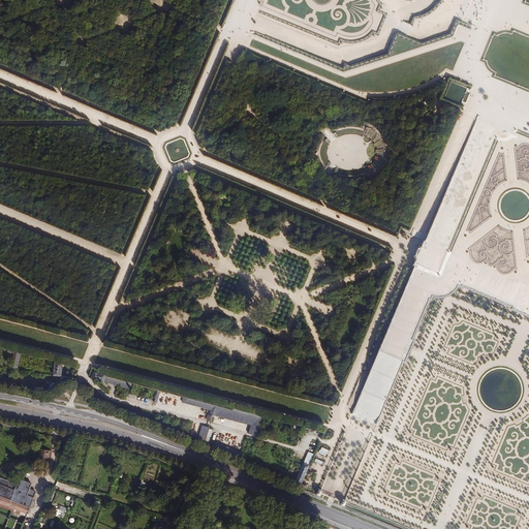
[(503,31),(501,32),(499,33),(496,34),(494,33),(492,32),(491,35),(483,57),(481,60),(483,61),(485,62),(486,65),(488,67),(489,69),(491,71),(494,72),(493,74),(492,76),(494,76),(515,85),(518,87),(528,91),(528,35),(514,30),(511,29),(511,31),(510,32),(506,31),(503,31)]
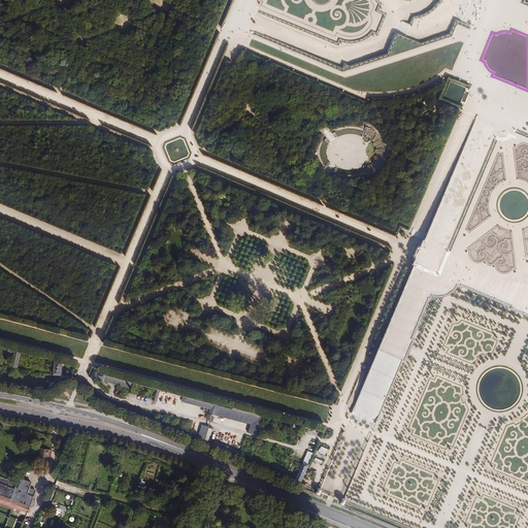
[(527,288),(450,256),(443,269),(441,275),(440,275),(438,275),(438,276),(416,267),(353,415),(363,419),(375,424),(376,423),(402,360),(404,361),(414,338),(411,337),(428,297),(430,298),(431,295),(435,296),(438,296),(442,295),(446,294),(449,293),(452,292),(454,289),(456,287),(457,284),(461,286),(462,284),(513,304),(512,307),(527,315),(527,288)]
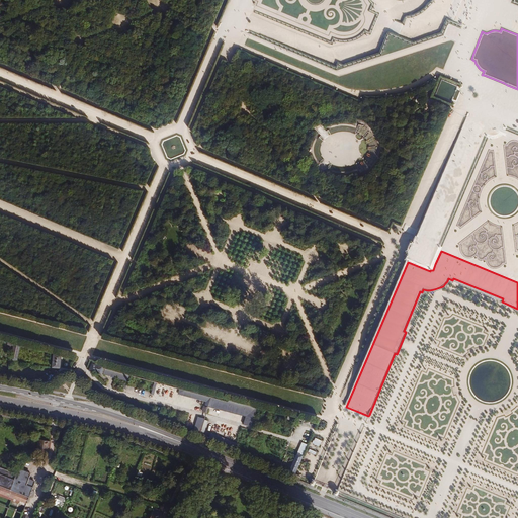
[(19,344),(12,343),(11,346),(8,361),(15,362),(19,344)]
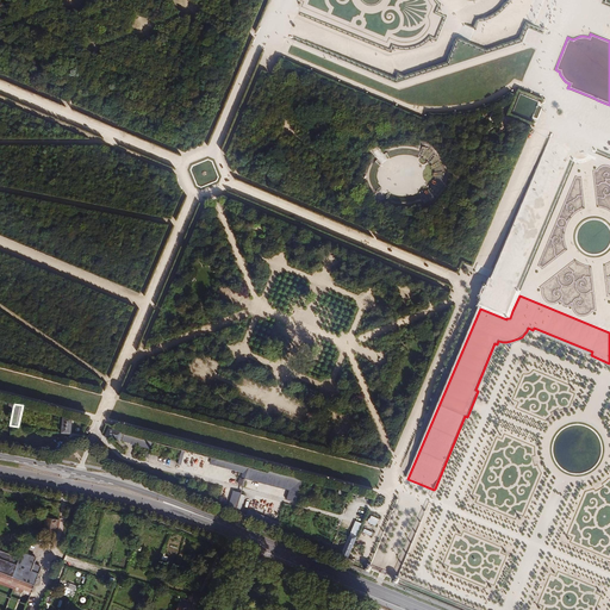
[(72,418),(62,417),(61,434),(70,435),(72,418)]
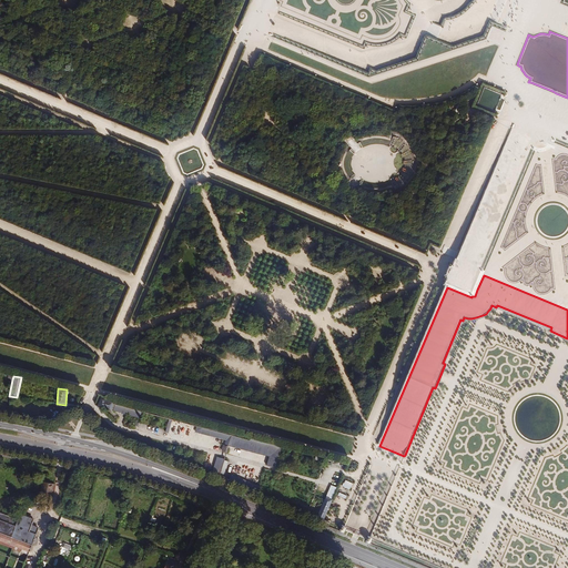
[(101,396),(99,405),(108,407),(110,399),(101,396)]
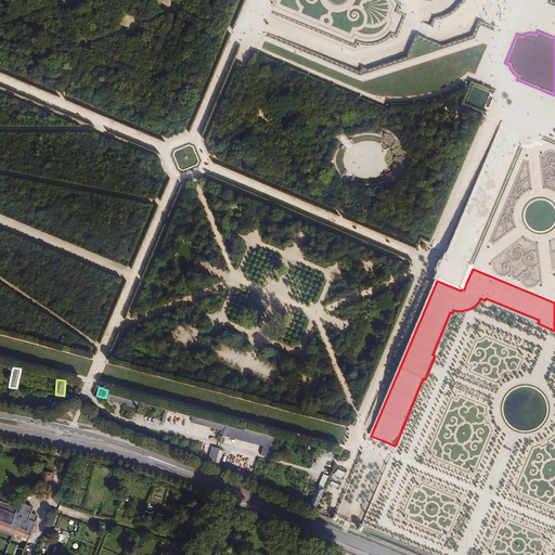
[(243,430),(226,425),(222,436),(262,447),(260,455),(268,457),(273,437),(244,428),(243,430)]
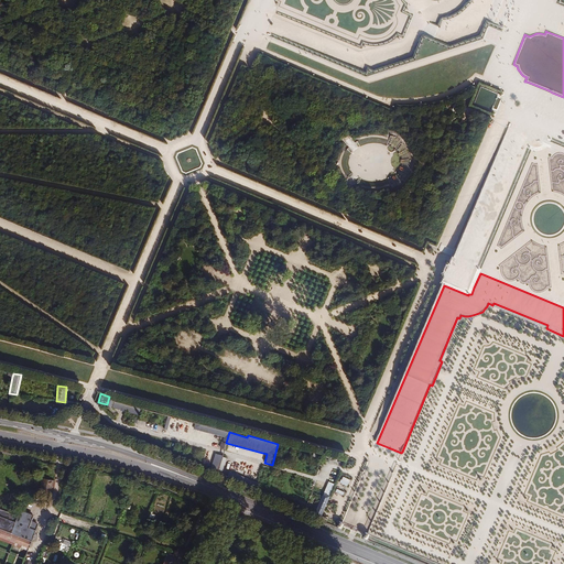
[(207,469),(214,473),(219,455),(220,453),(214,449),(207,469)]
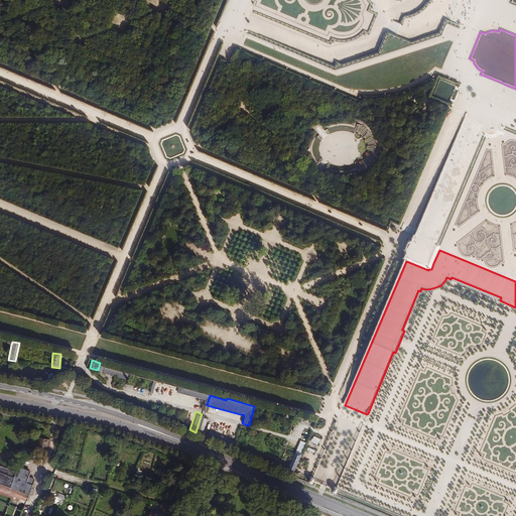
[(201,416),(196,432),(201,434),(206,418),(201,416)]
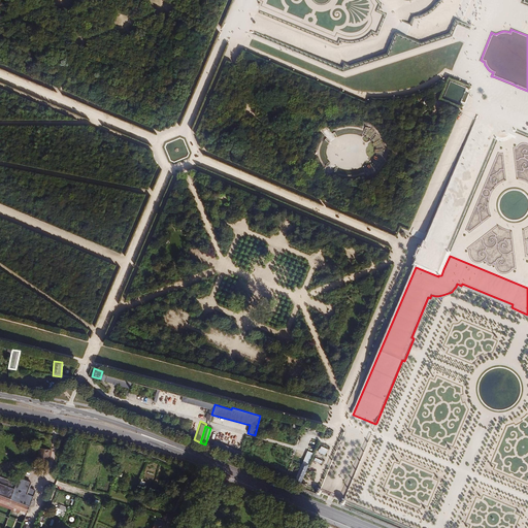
[(48,440),(39,438),(37,444),(46,449),(48,440)]
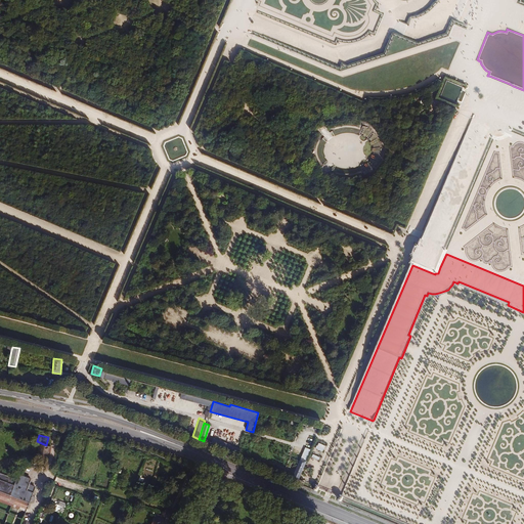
[(210,444),(222,449),(224,442),(213,437),(210,444)]
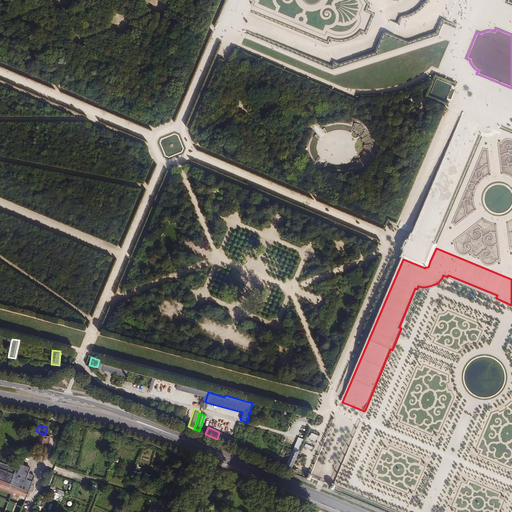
[(229,444),(232,437),(219,432),(217,439),(229,444)]
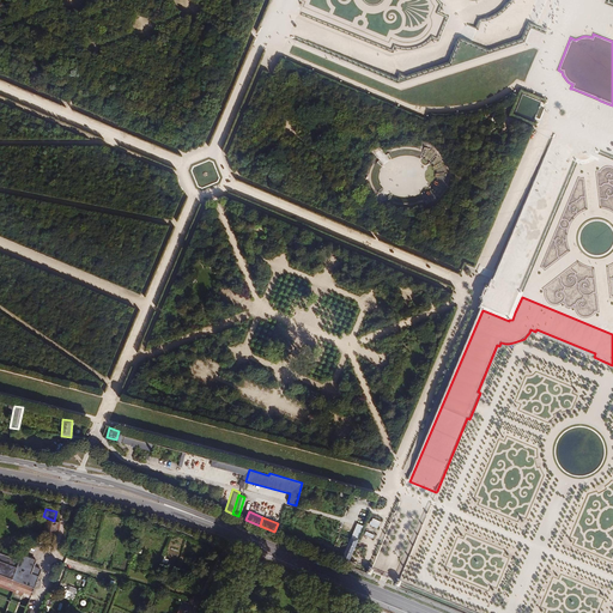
[(374,517),(370,525),(378,528),(382,521),(374,517)]
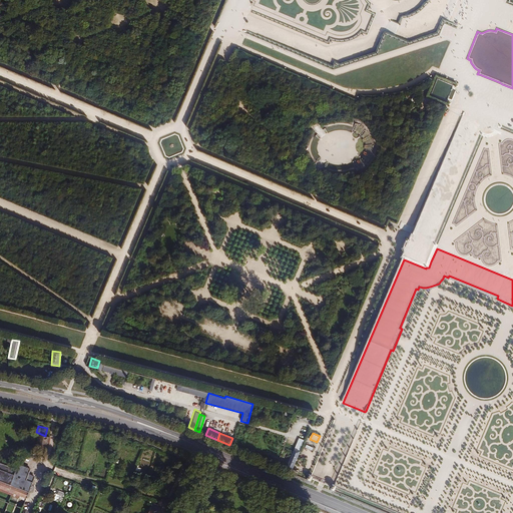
[(303,440),(298,438),(285,468),(291,470),(303,440)]
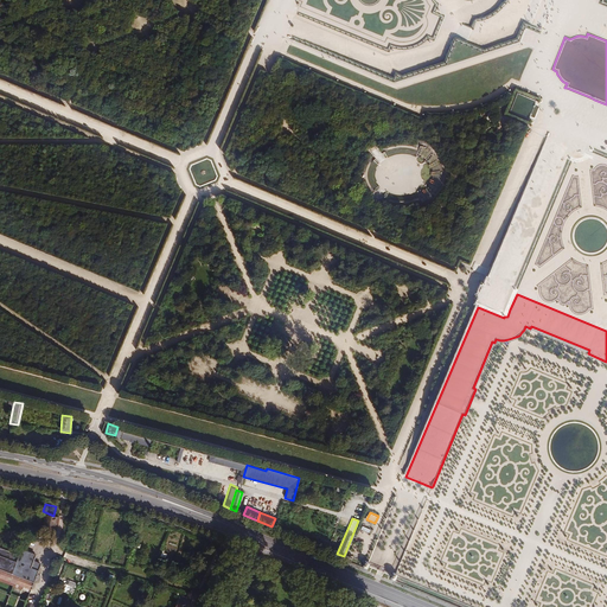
[(0,557),(34,572),(40,556),(37,554),(38,549),(27,545),(26,549),(0,538),(0,557)]
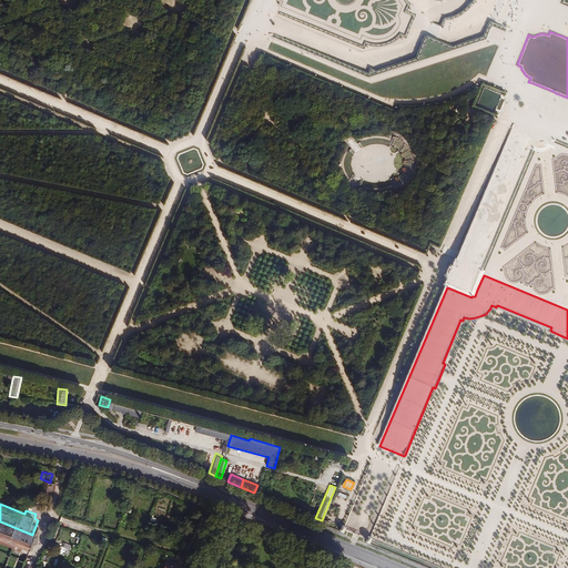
[(61,554),(69,556),(72,545),(64,543),(61,554)]
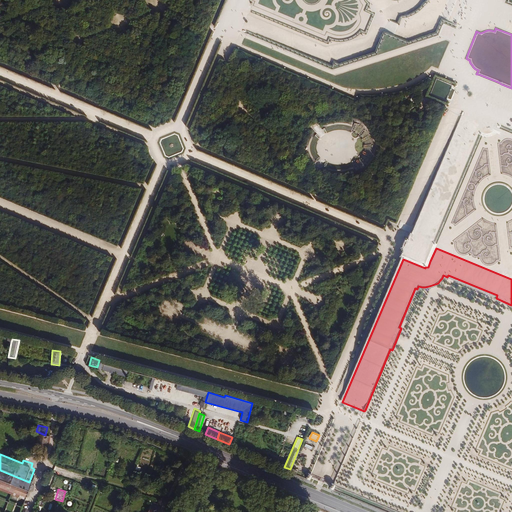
[(176,511),(178,508),(161,503),(158,511),(154,511),(149,511),(148,511),(176,511)]
